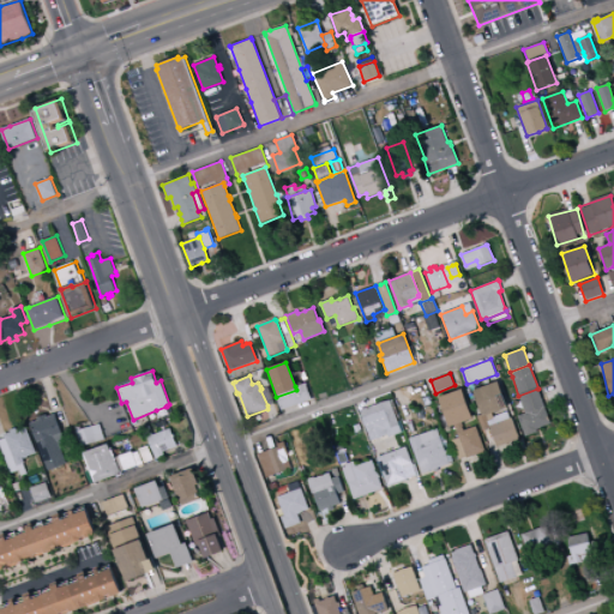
[(473,391),(498,381),(507,408),(485,416),(482,417),(481,415),(473,391)]
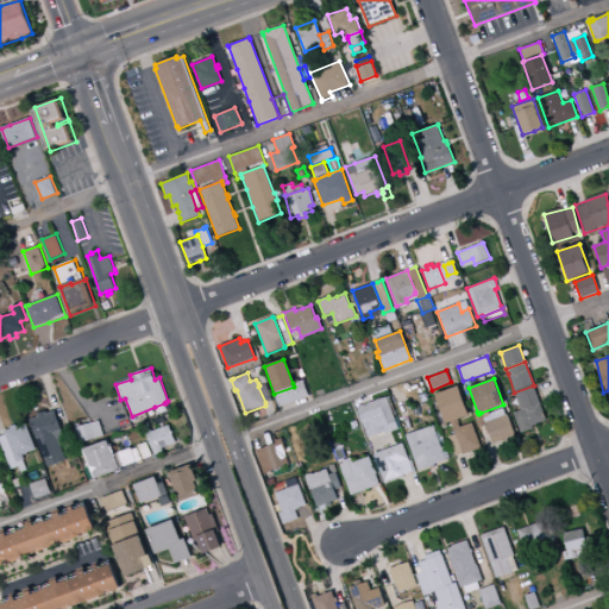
[(293,383),(303,380),(308,395),(309,396),(278,408),(274,394),(294,387),(293,383)]
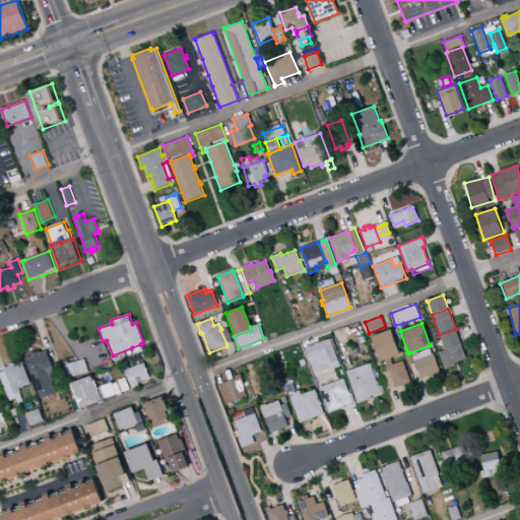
[(221,329),(226,328),(232,341),(229,343),(226,343),(220,330),(221,329)]
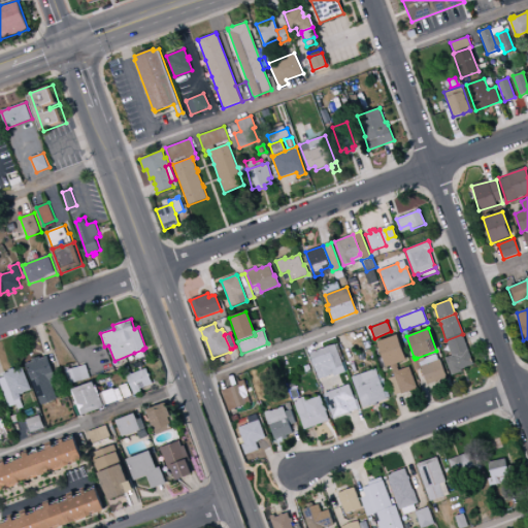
[(386,368),(376,343),(376,342),(396,334),(405,360),(386,368)]
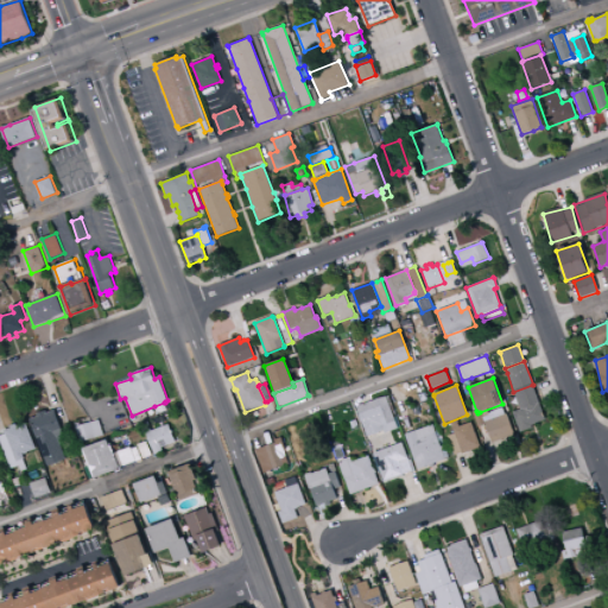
[(532,429),(531,425),(533,424),(545,420),(532,385),(513,392),(519,410),(512,412),(519,432),(532,429)]
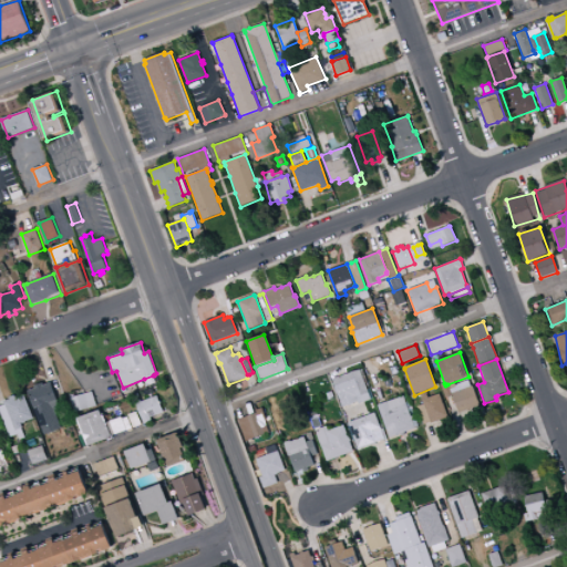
[(372,394),(362,369),(359,370),(359,369),(332,379),(344,410),(371,400),(369,395),(372,394)]
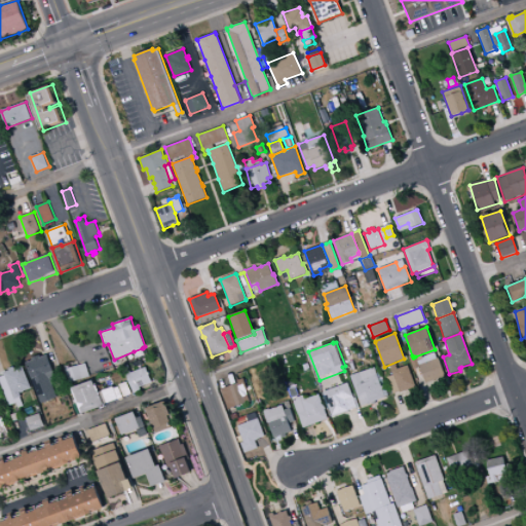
[(142,348),(144,355),(136,358),(134,351),(142,348)]
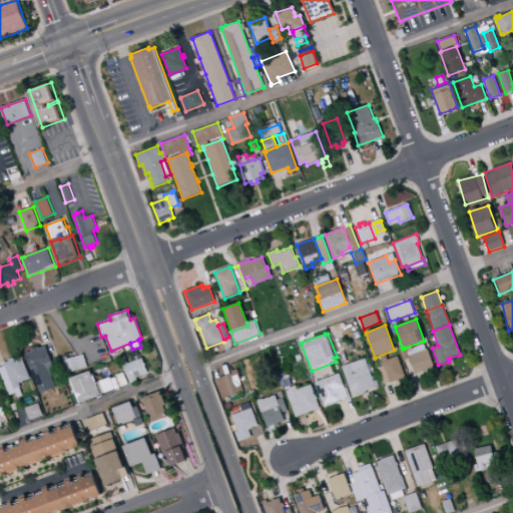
[(25,354),(32,352),(31,349),(38,347),(39,349),(46,347),(54,368),(48,370),(54,388),(39,393),(25,354)]
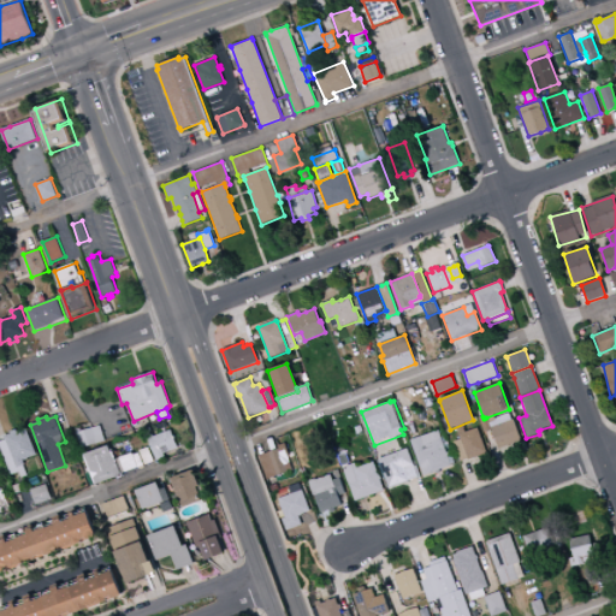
[(483,416),(478,418),(484,432),(490,430),(486,418),(484,419),(483,416)]
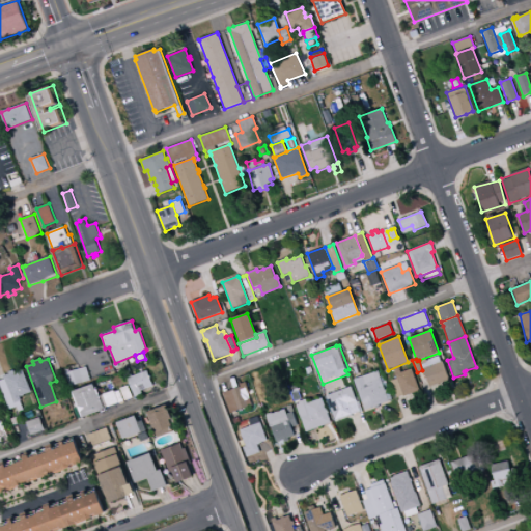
[(422,368),(441,361),(449,380),(429,387),(422,368)]
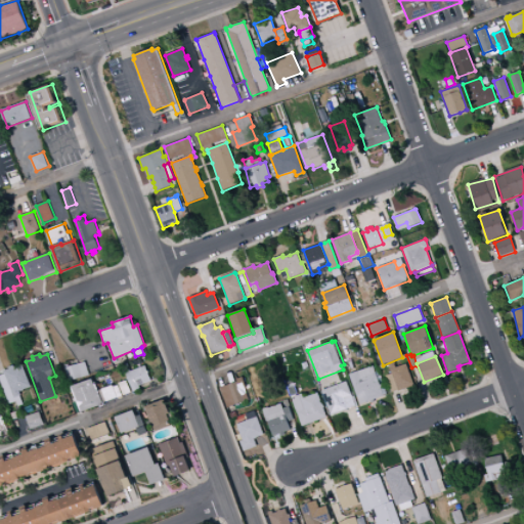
[(84,361),(88,375),(68,381),(63,367),(64,367),(84,361)]
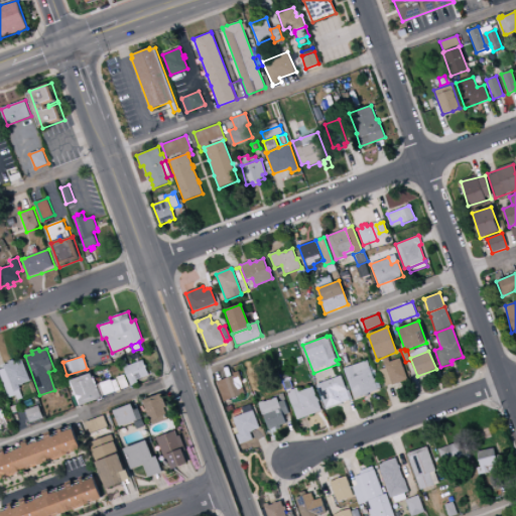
[(385,386),(379,370),(385,368),(383,364),(399,358),(407,380),(391,385),(391,384),(385,386)]
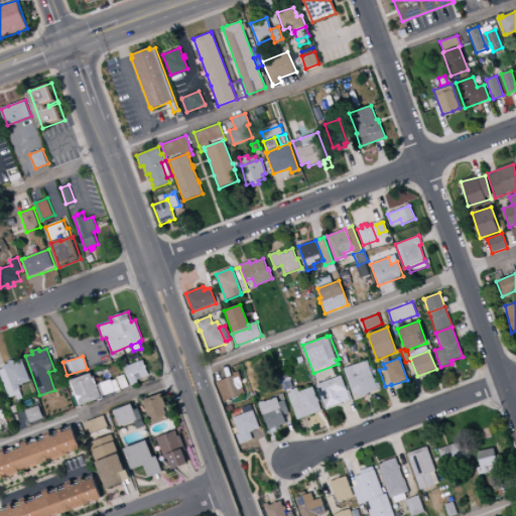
[(12,392),(4,369),(3,366),(9,363),(8,362),(13,360),(14,362),(22,359),(30,381),(18,385),(19,389),(18,390),(12,392)]
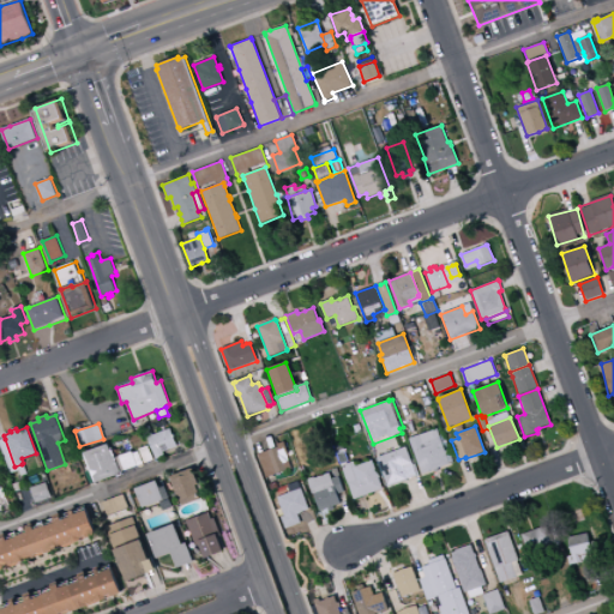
[(156,459),(150,445),(150,446),(148,443),(149,443),(148,438),(150,437),(149,435),(154,433),(154,435),(170,428),(173,434),(174,433),(176,437),(174,438),(178,446),(163,452),(164,456),(156,459)]
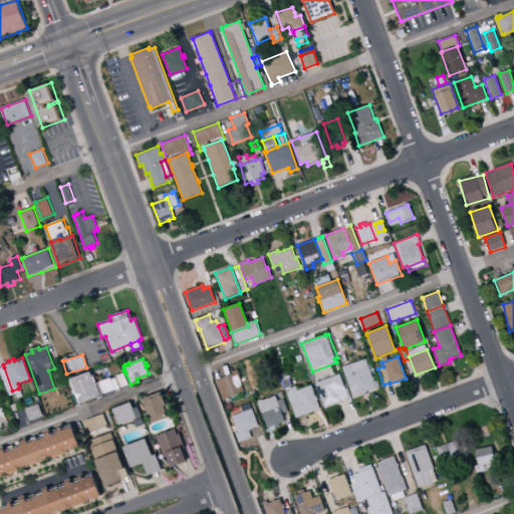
[(341,367),(365,358),(371,377),(373,377),(374,380),(373,380),(375,388),(375,389),(352,397),(341,367)]
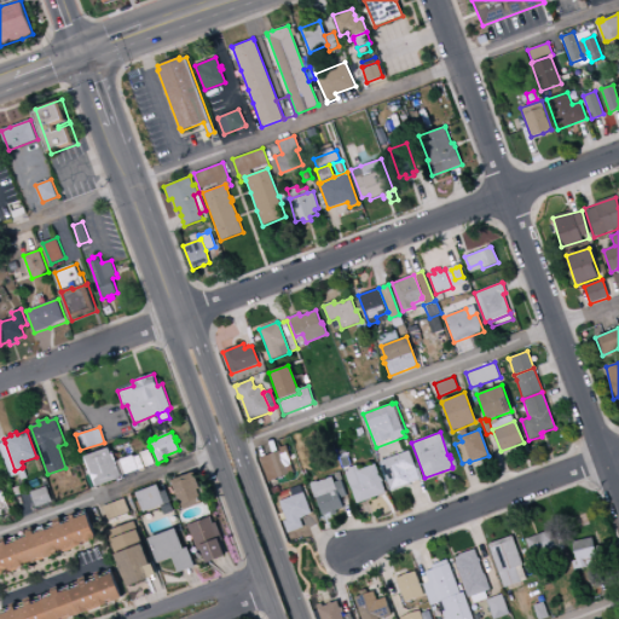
[(352,466),(343,441),(335,445),(343,468),(352,466)]
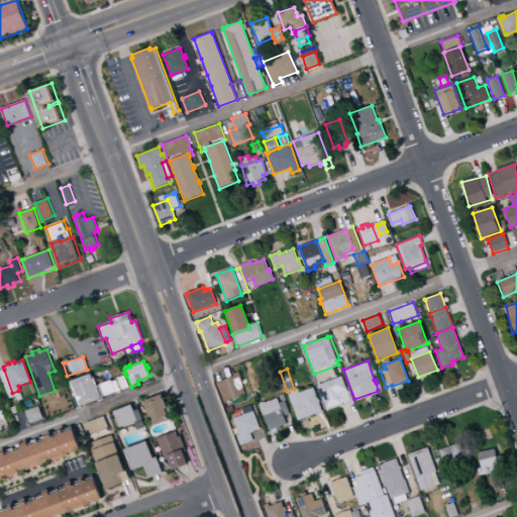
[(7,399),(0,380),(0,371),(4,370),(12,393),(18,391),(21,399),(16,401),(15,396),(7,399)]
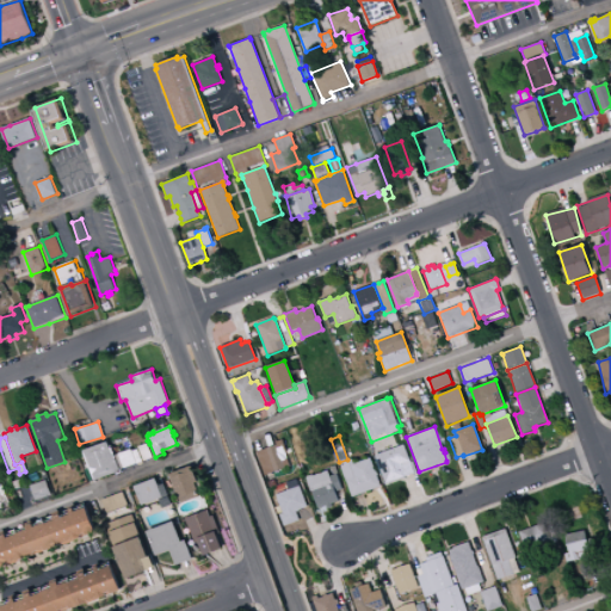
[(265,475),(257,452),(276,445),(276,443),(283,439),(288,451),(282,454),(284,460),(288,458),(290,466),(265,475)]
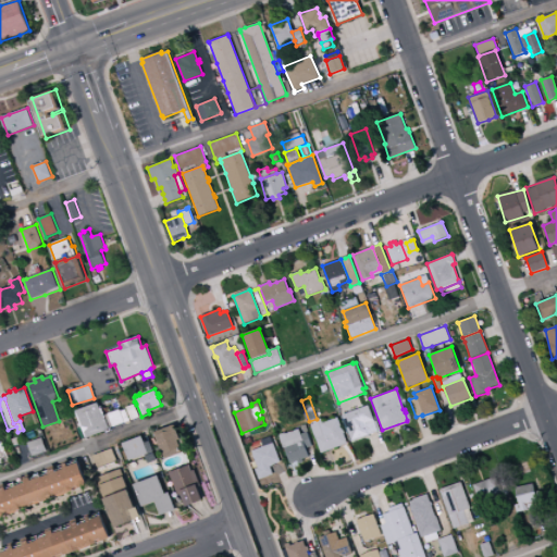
[(77,411),(100,403),(102,409),(103,408),(110,429),(109,429),(109,430),(86,438),(77,411)]
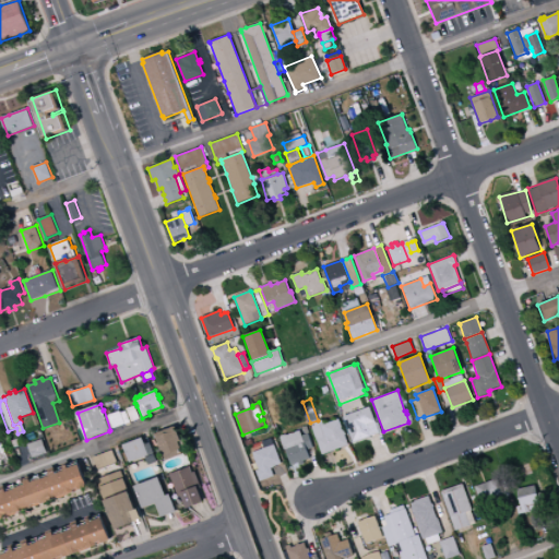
[(127,408),(135,406),(140,419),(131,421),(127,408)]
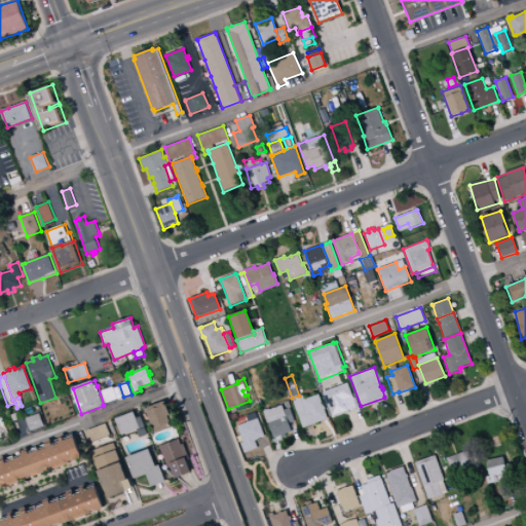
[(323,392),(347,383),(357,408),(353,409),(332,417),(323,392)]
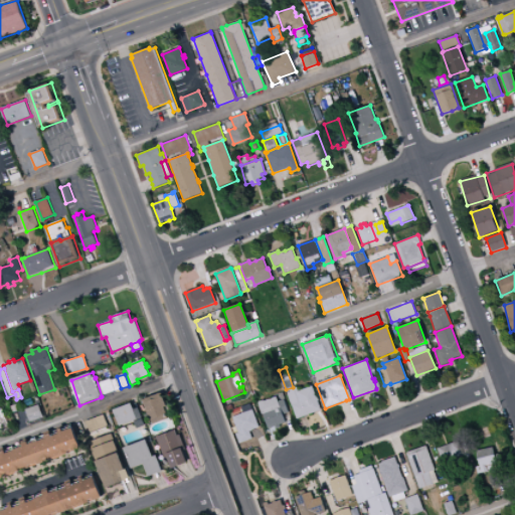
[(99,384),(101,383),(112,379),(112,380),(116,390),(116,391),(103,395),(99,384)]
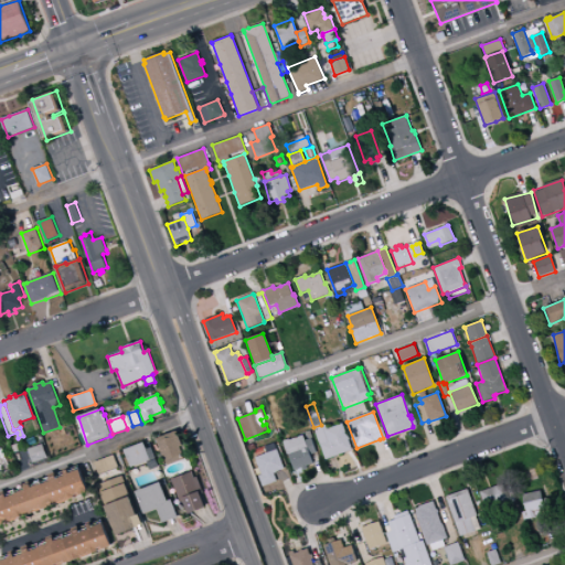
[(123,417),(128,416),(132,426),(127,428),(123,417)]
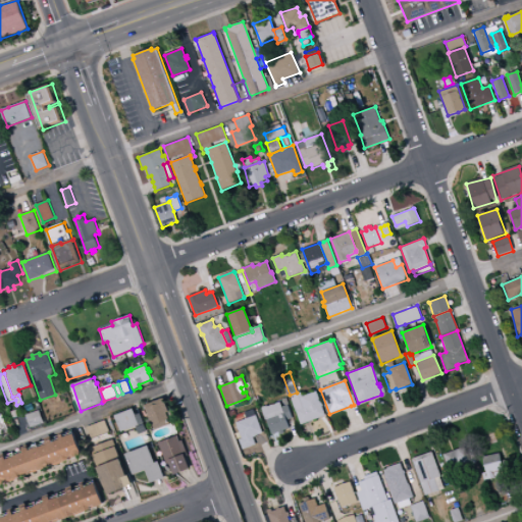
[(301,398),(302,397),(316,392),(321,404),(321,403),(323,406),(322,407),(325,415),(301,425),(296,411),(304,408),(301,398)]
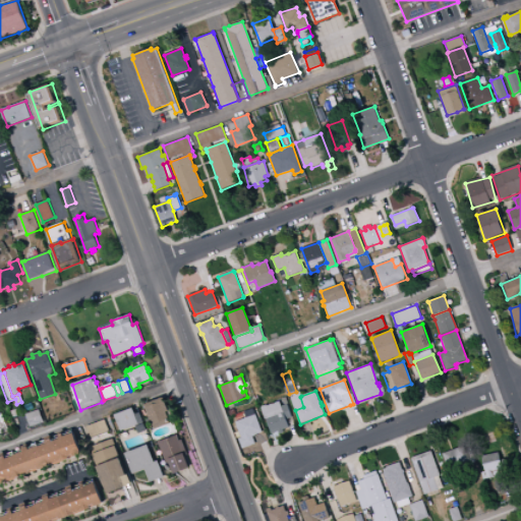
[(301,396),(300,392),(293,394),(293,396),(291,398),(291,399),(295,410),(303,407),(300,397),(301,396)]
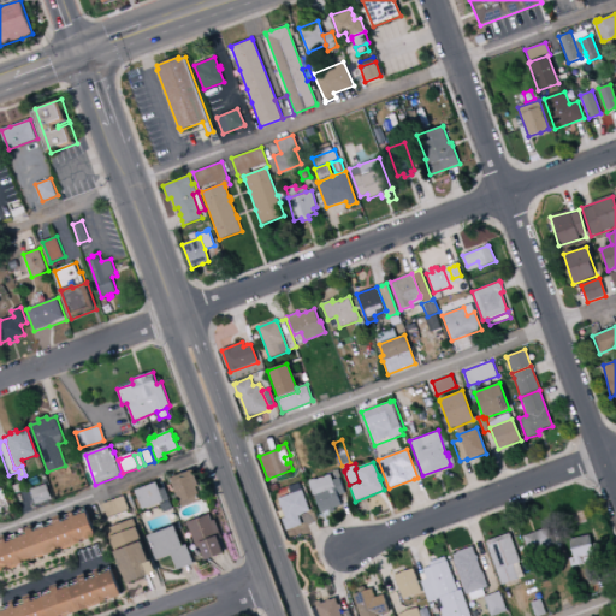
[(170,479),(191,469),(199,486),(201,485),(205,496),(202,497),(203,499),(183,508),(182,505),(181,507),(170,479)]
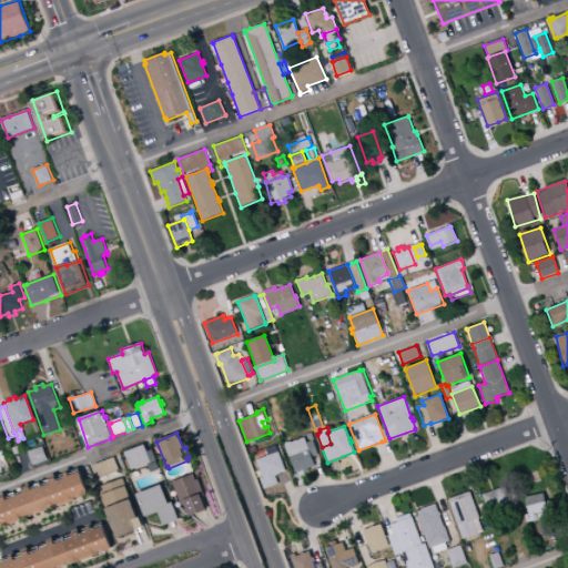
[(290,457),(284,444),(291,442),(291,443),(304,437),(306,443),(310,450),(290,457)]
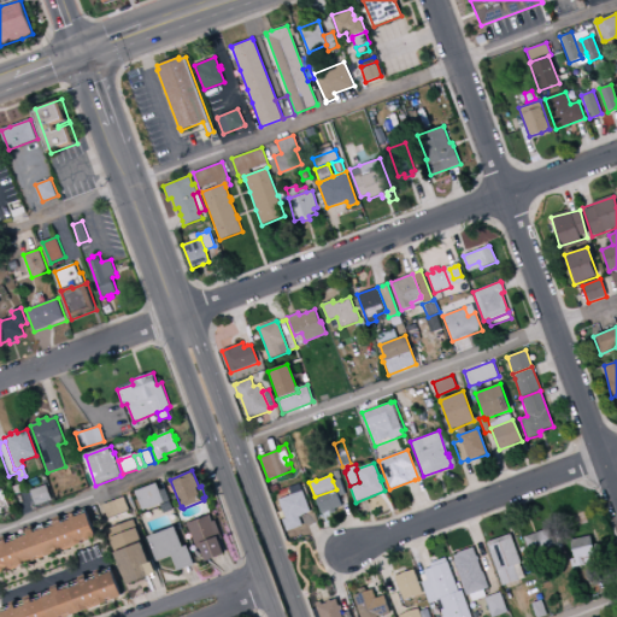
[(333,481),(340,479),(346,494),(339,497),(336,489),(333,481)]
